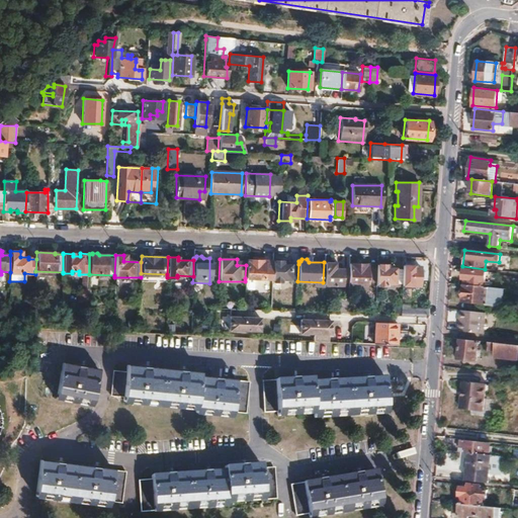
[(246,265),(245,278),(271,278),(272,261),(272,260),(246,260),(246,265)]
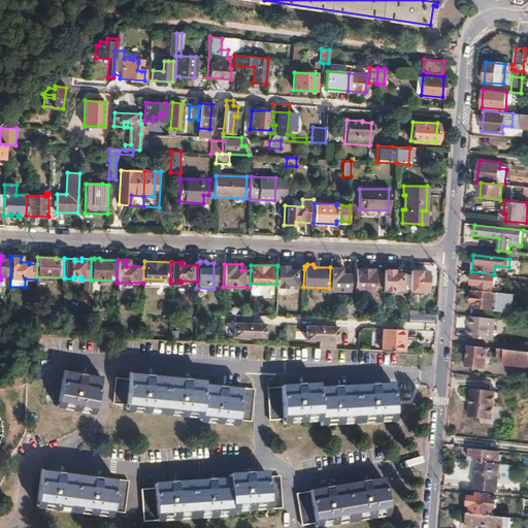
[(276,284),(276,287),(287,287),(287,285),(295,285),(295,287),(303,287),(304,269),(294,269),(294,266),(277,266),(276,284)]
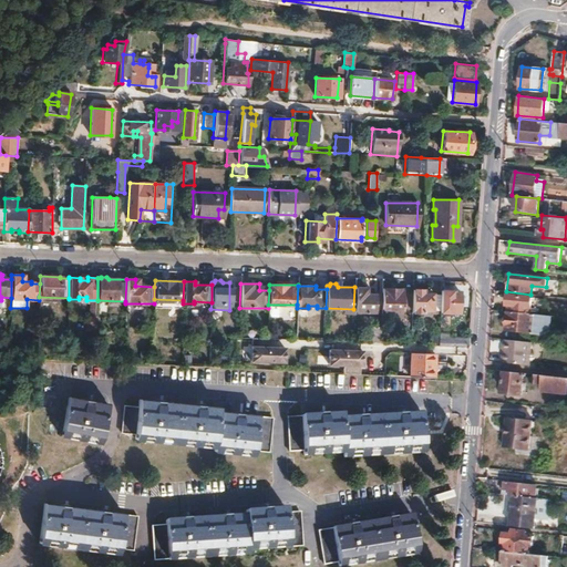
[(353,309),(353,311),(373,312),(374,294),(366,294),(366,288),(354,287),(353,309)]
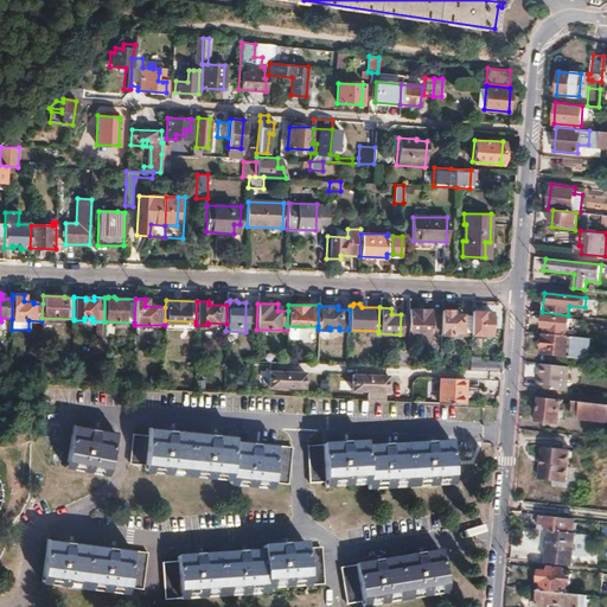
[(409,310),(408,331),(429,331),(429,327),(430,313),(430,310),(409,310)]
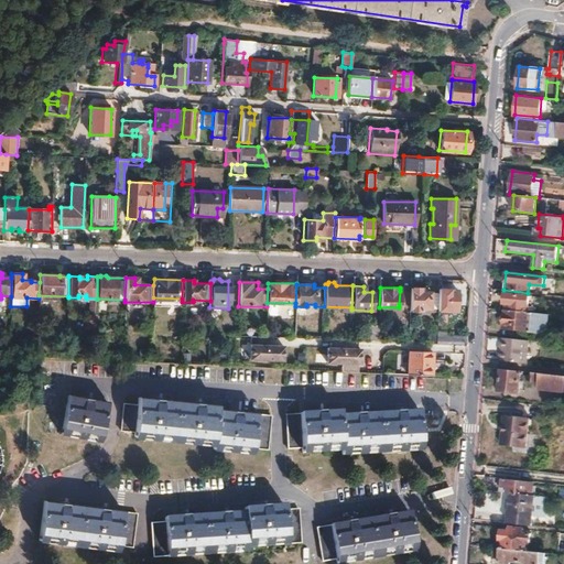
[(409,305),(409,310),(420,311),(420,308),(429,308),(429,292),(426,292),(426,289),(410,289),(410,291),(409,305)]
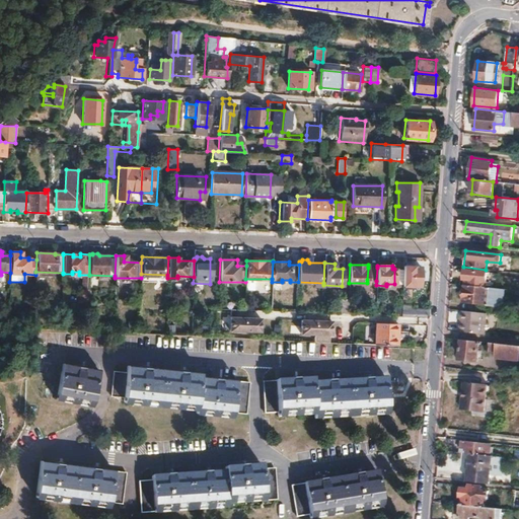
[(402,268),(401,286),(419,287),(420,269),(413,268),(412,266),(406,266),(405,268),(402,268)]
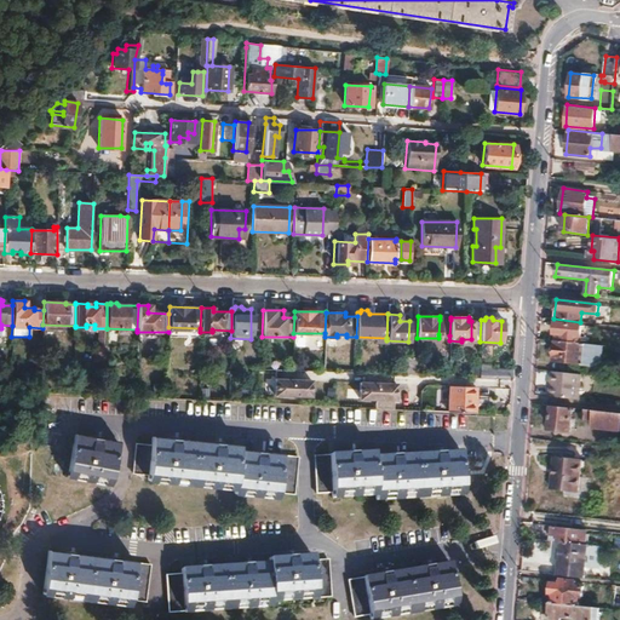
[(440,320),(438,334),(449,336),(451,320),(440,320)]
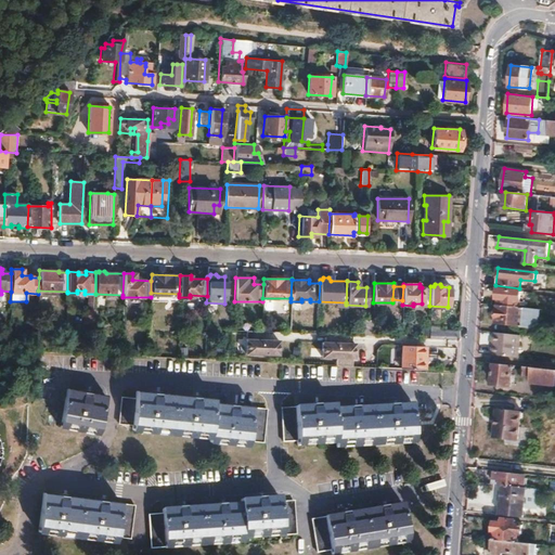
[(497,288),(495,298),(501,298),(500,306),(518,307),(519,291),(497,288)]
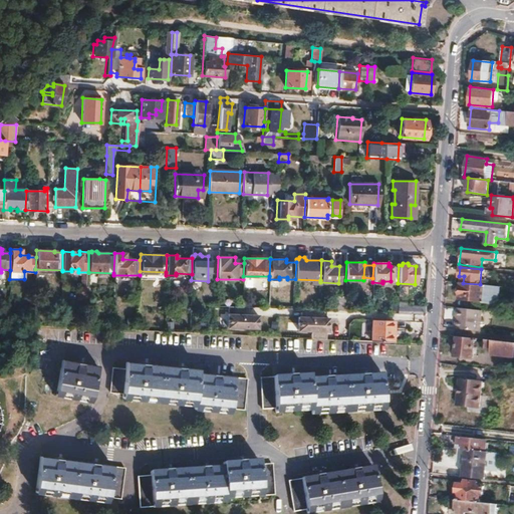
[(460,282),(458,299),(482,302),(482,303),(493,304),(494,298),(498,299),(499,286),(484,285),(480,284),(463,283),(460,282)]
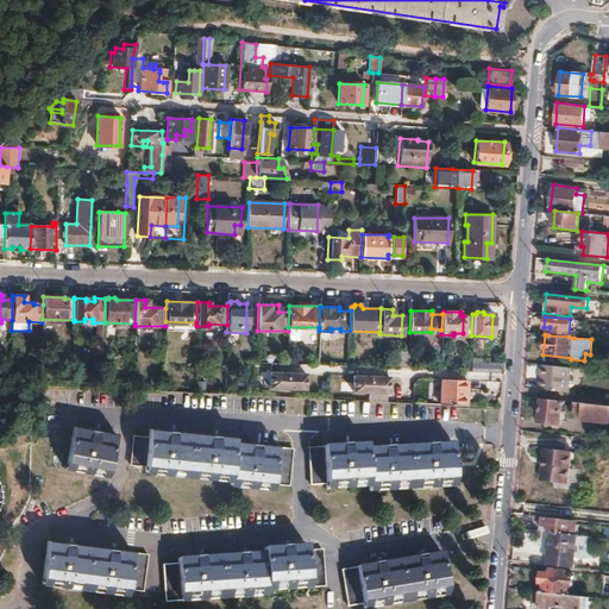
[(93,339),(92,356),(102,356),(104,339),(93,339)]
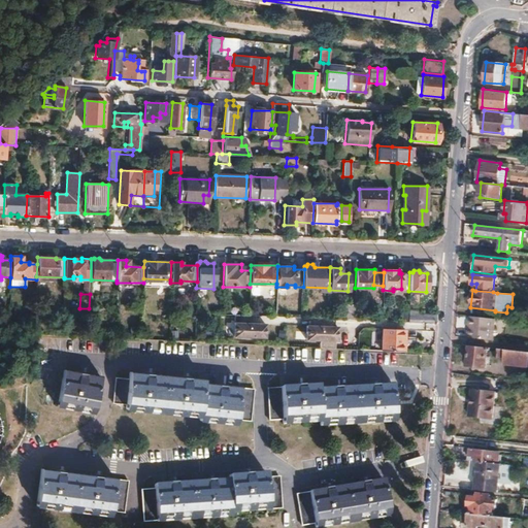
[(344,304),(343,319),(354,320),(354,314),(354,304),(344,304)]
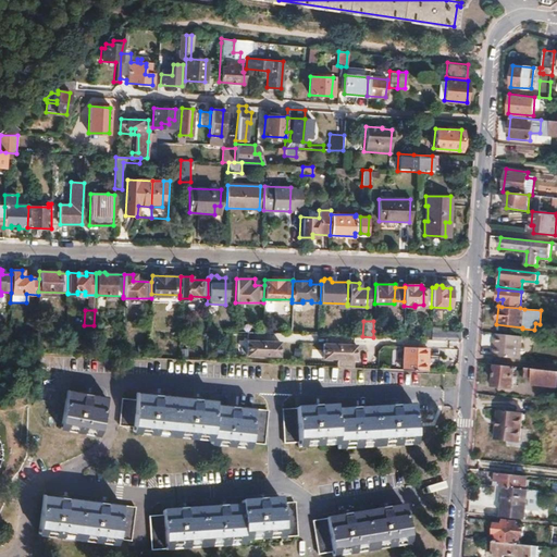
[(430,331),(430,339),(459,341),(459,332),(430,331)]
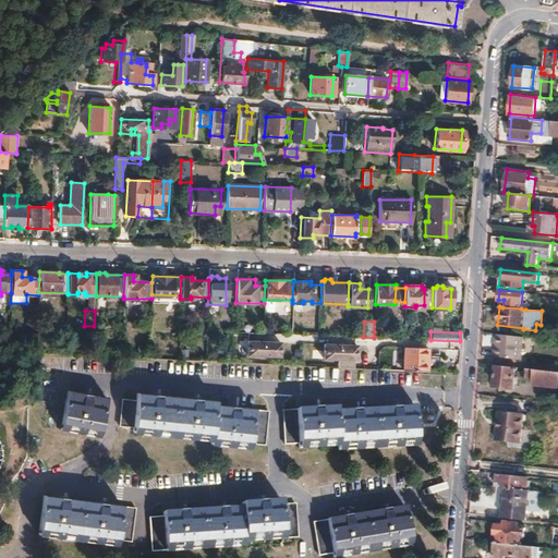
[(263,334),(247,332),(246,355),(279,356),(280,342),(264,341),(264,334),(263,334)]
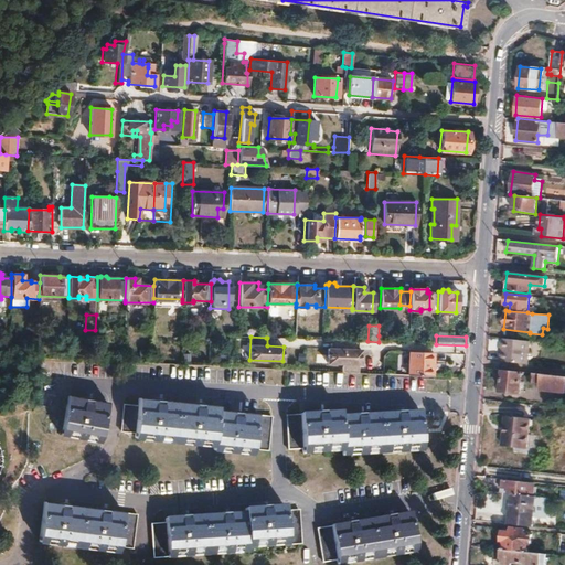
[(501,338),(499,362),(526,364),(529,341),(501,338)]
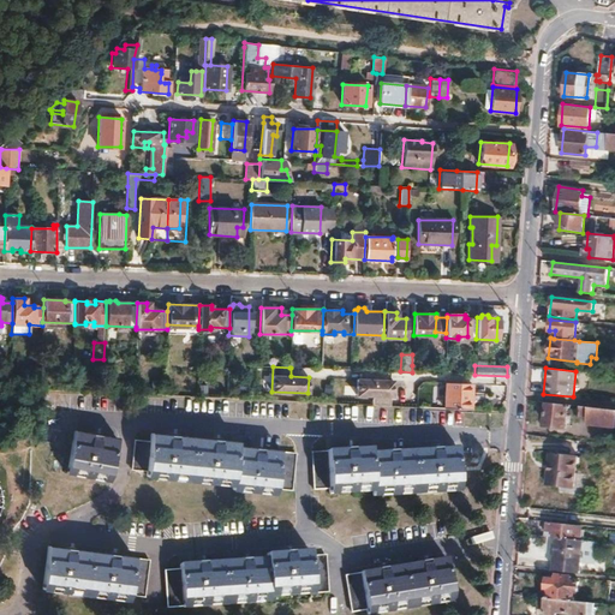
[(384,405),(390,405),(390,396),(392,396),(393,381),(357,378),(356,395),(372,395),(372,405),(374,405),(384,405)]
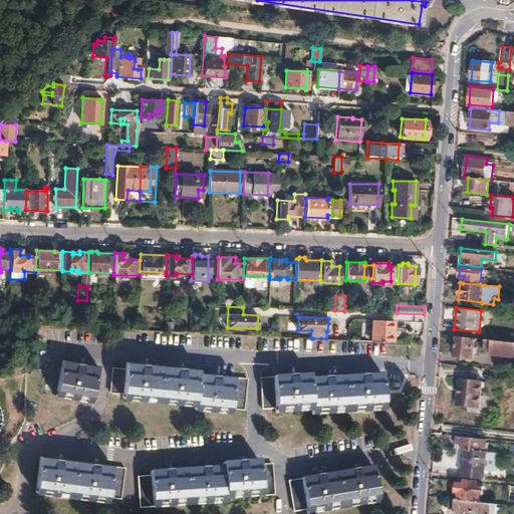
[(372,319),(371,340),(393,341),(394,320),(372,319)]
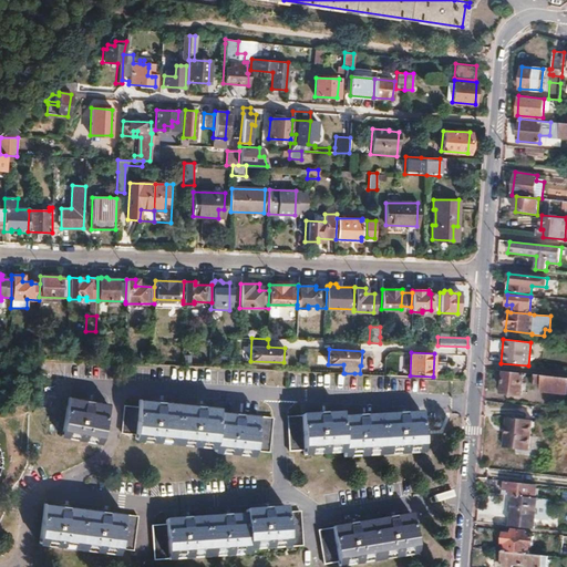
[(504,371),(502,392),(522,394),(524,373),(504,371)]
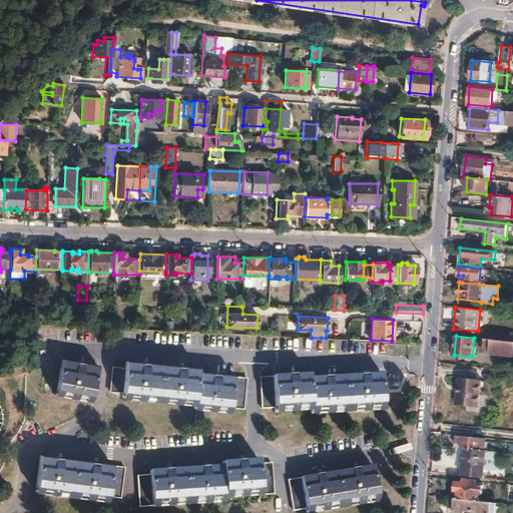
[(512,341),(484,339),(484,345),(491,346),(490,353),(512,355),(512,354),(512,341)]
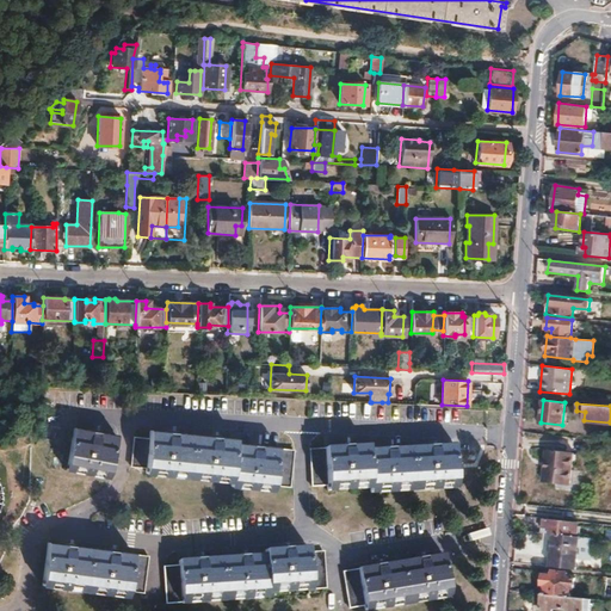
[(76,425),(74,436),(118,438),(118,437),(76,425)]
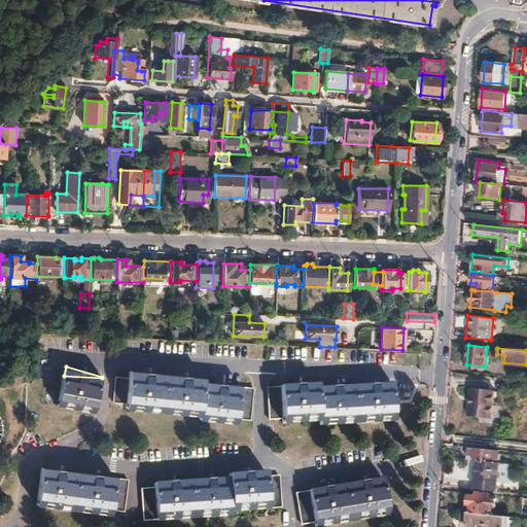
[(114,377),(114,379),(202,382),(203,379),(128,373),(128,378),(114,377)]
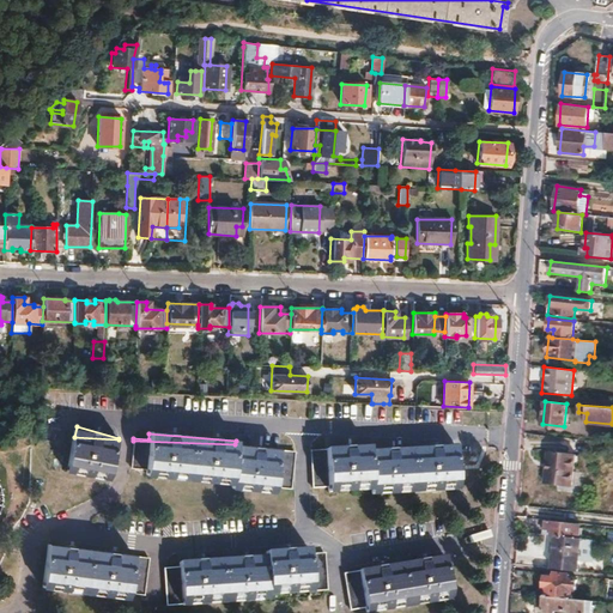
[(74,437),(66,466),(109,477),(119,439),(74,437)]
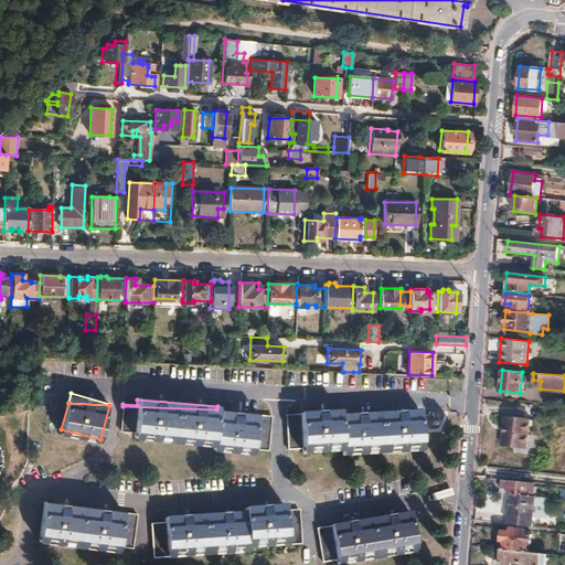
[(123,406),(119,433),(135,434),(134,436),(214,443),(213,447),(254,450),(254,448),(268,449),(270,416),(216,412),(216,409),(123,406)]
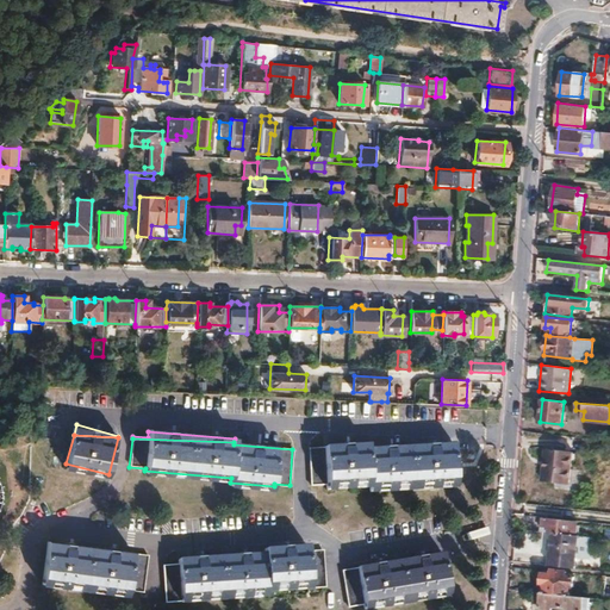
[(452,446),(366,450),(366,446),(307,448),(309,487),(324,486),(324,489),(367,485),(367,491),(454,485),(452,446)]
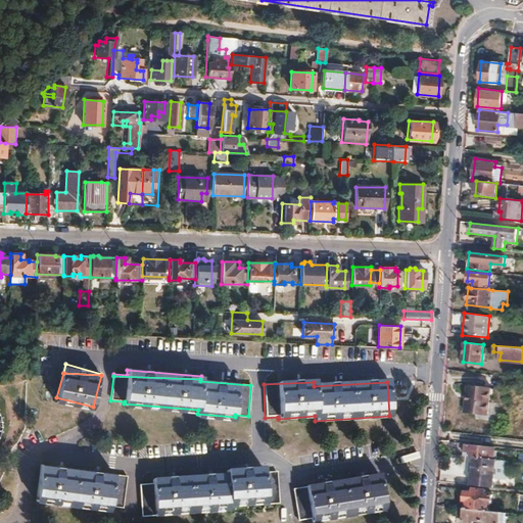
[(467,384),(464,412),(486,415),(489,387),(467,384)]
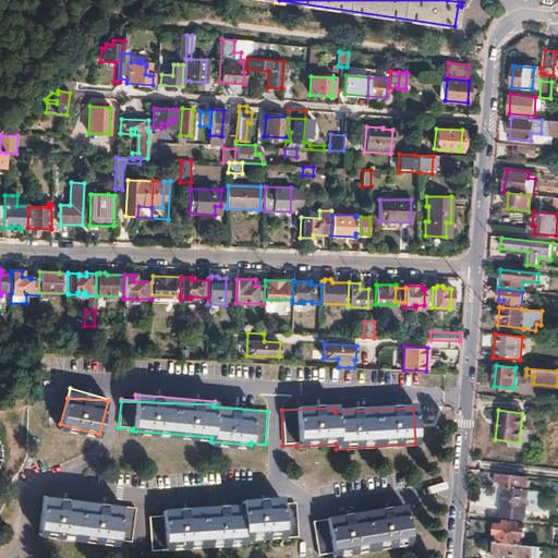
[(497,473),(495,487),(505,488),(525,490),(528,476),(497,473)]
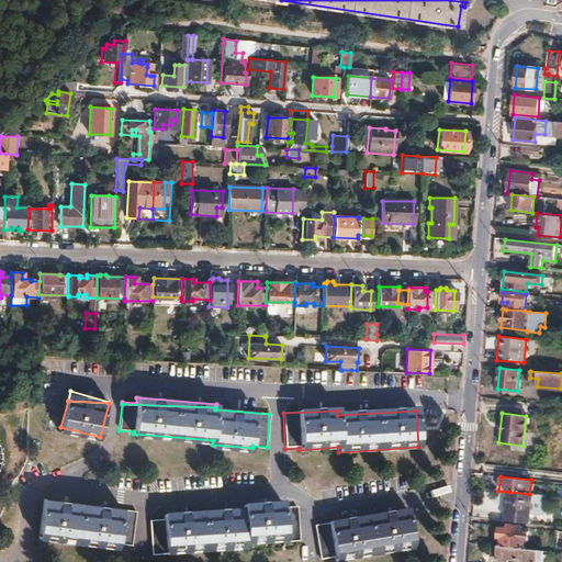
[(508,492),(505,521),(529,524),(530,516),(547,517),(549,496),(529,494),(508,492)]
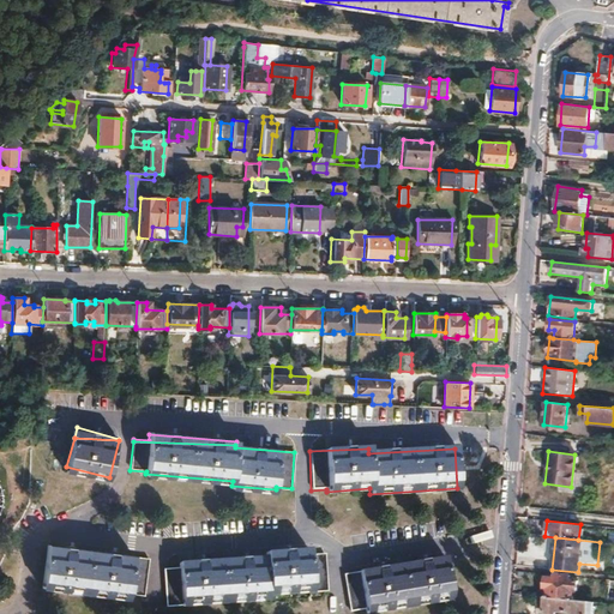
[(43,545),(40,588),(126,596),(127,594),(143,595),(146,555),(43,545)]
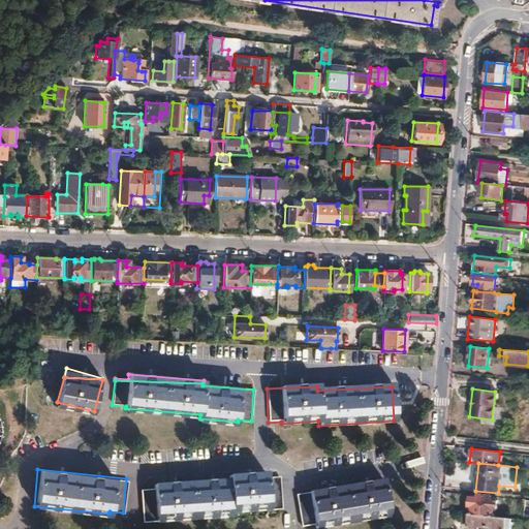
[(151,488),(138,489),(141,523),(154,522),(153,519),(228,516),(228,510),(267,508),(267,511),(279,510),(277,480),(265,481),(263,474),(226,476),(226,480),(151,485),(151,488)]
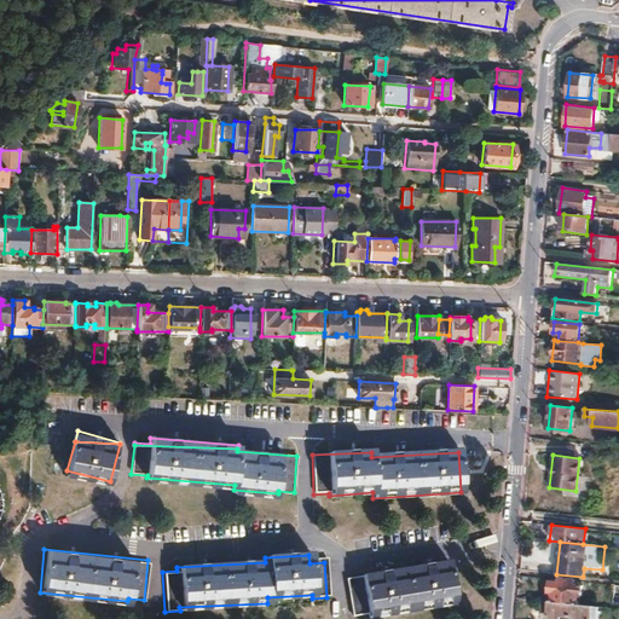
[(446,561),(343,580),(351,617),(365,614),(366,618),(453,602),(446,561)]
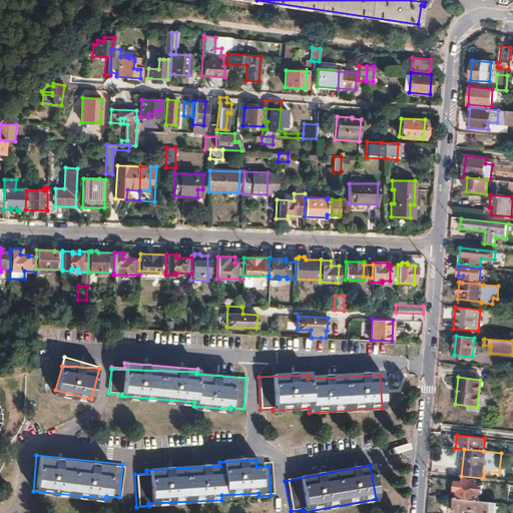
[(455,482),(454,490),(457,491),(456,498),(467,500),(470,480),(463,480),(462,483),(455,482)]
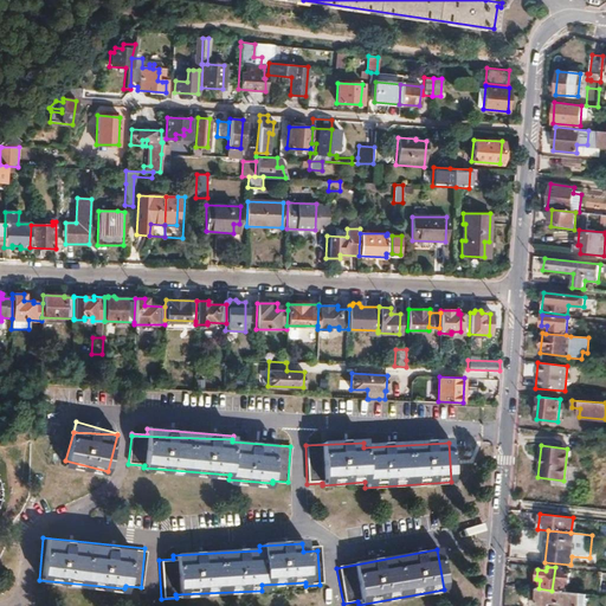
[(555,567),(552,591),(586,594),(587,585),(569,584),(571,573),(561,572),(561,568),(555,567)]
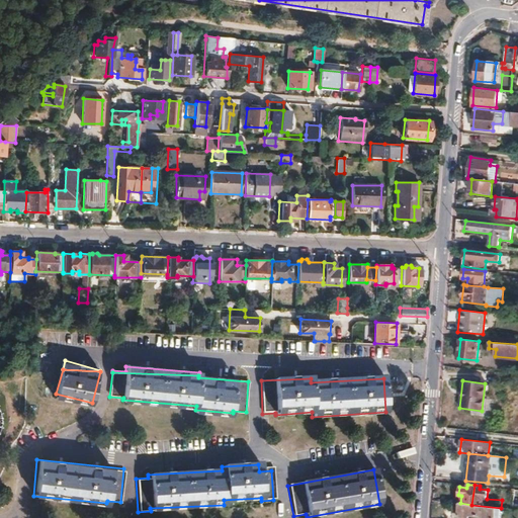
[(454,503),(453,512),(459,513),(459,516),(468,517),(468,514),(486,516),(486,517),(500,517),(501,508),(471,505),(460,503),(454,503)]
